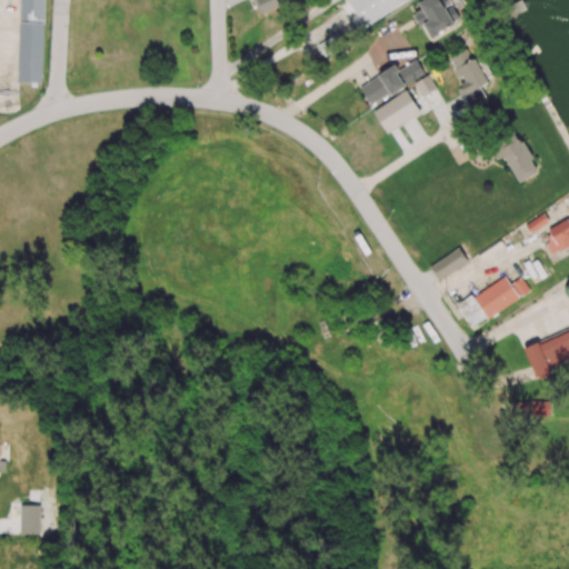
[(45,0),(19,0),(18,82),(42,83),(45,0)]
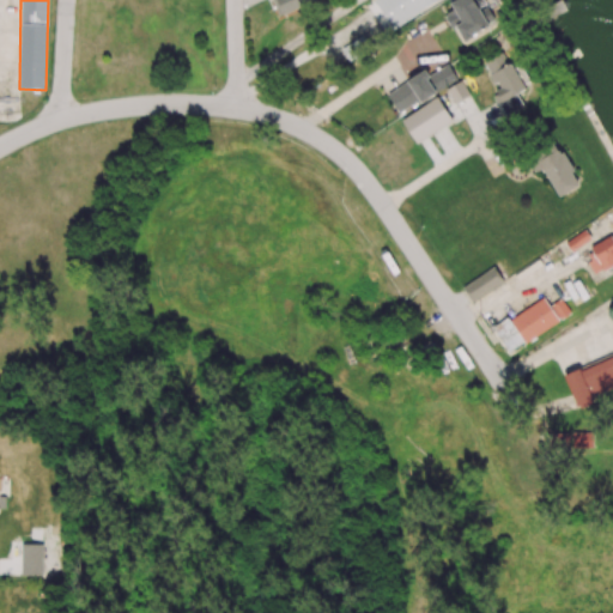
[(278,0),(284,14),(310,5),(308,0),(278,0)]
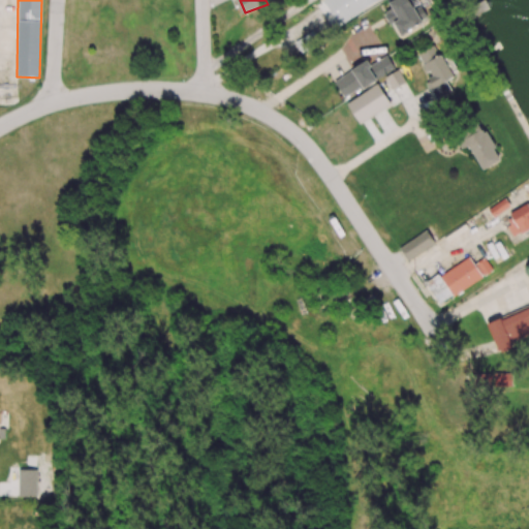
[(323,0),(338,25),(380,0),(323,0)]
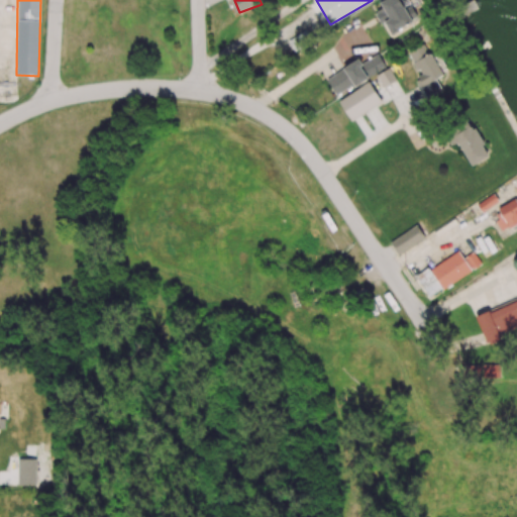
[(378,0),(383,8),(377,12),(391,35),(419,19),(407,0),(378,0)]
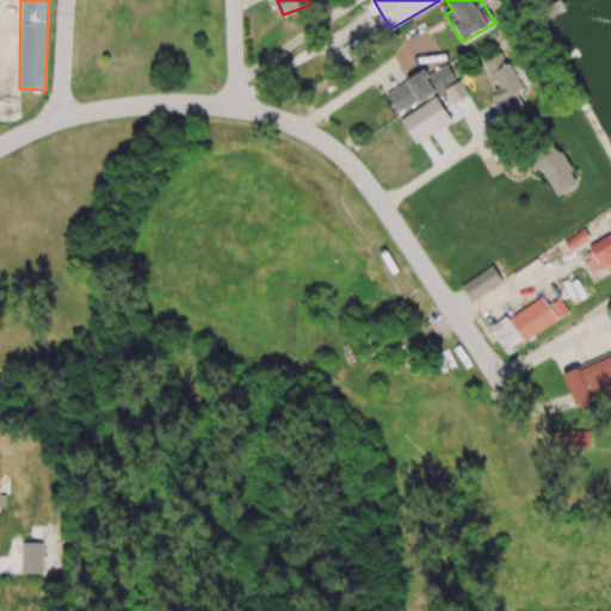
[(485,73),(511,63),(506,50),(480,60),(485,73)]
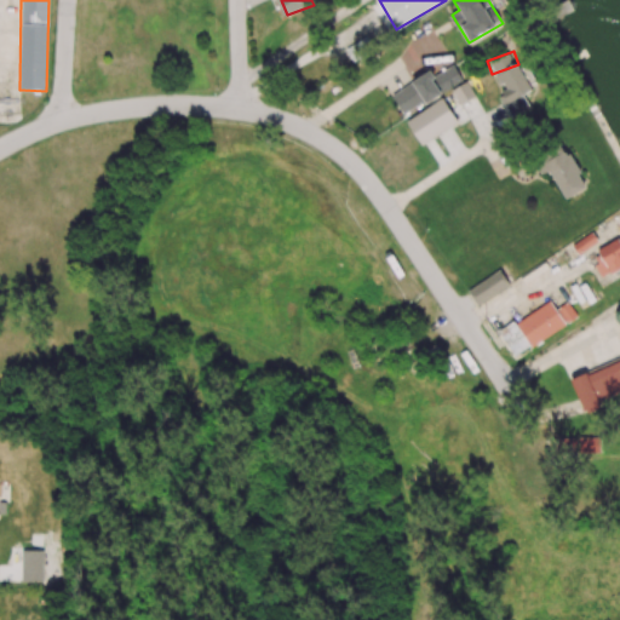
[(509,116),(529,109),(523,91),(534,87),(524,63),(494,74),(500,89),(499,90),(509,116)]
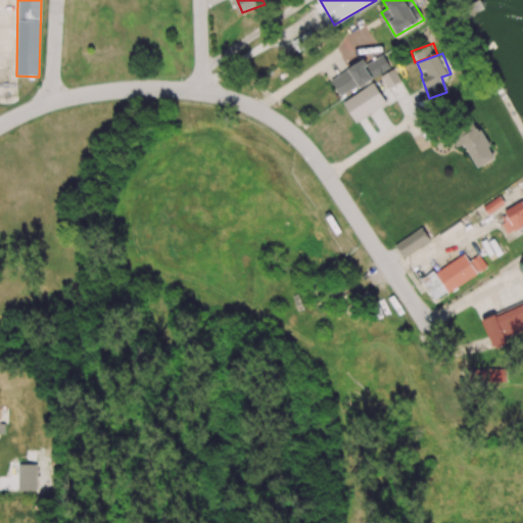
[(330,80),(341,98),(391,66),(383,54),(367,64),(364,59),(330,80)]
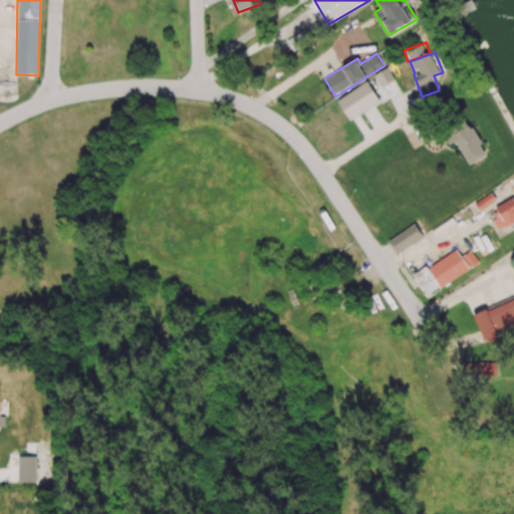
[(381,87),(394,79),(387,67),(374,75),(381,87)]
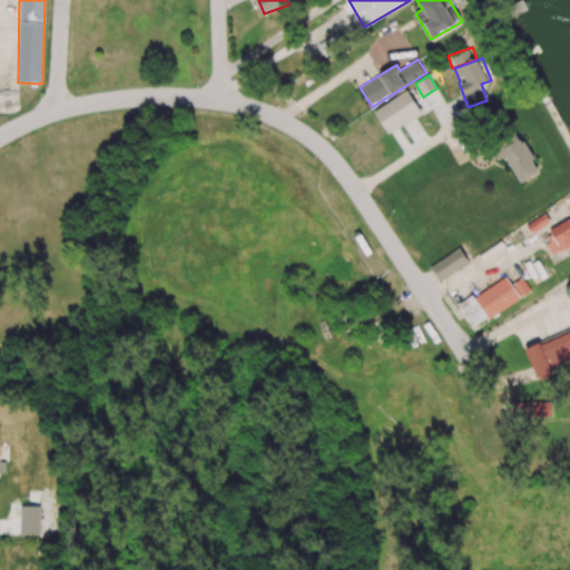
[(373,111),(387,134),(421,111),(406,90),(373,111)]
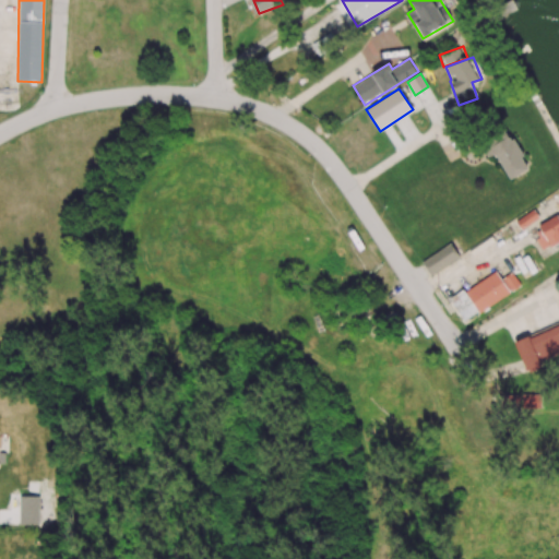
[(483,149),(488,158),(496,154),(509,180),(530,169),(510,134),(483,149)]
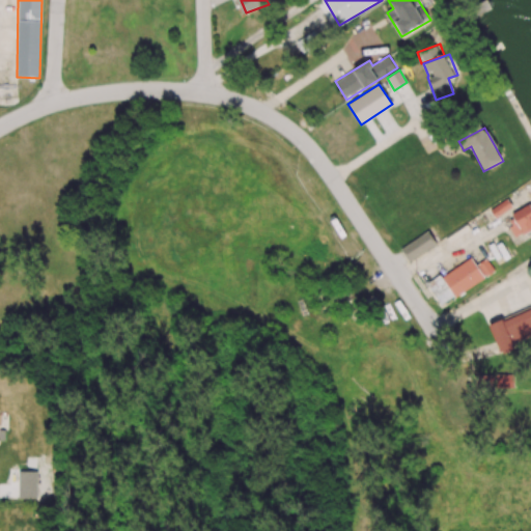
[(509,228),(515,239),(530,230),(530,203),(511,215),(516,224),(509,228)]
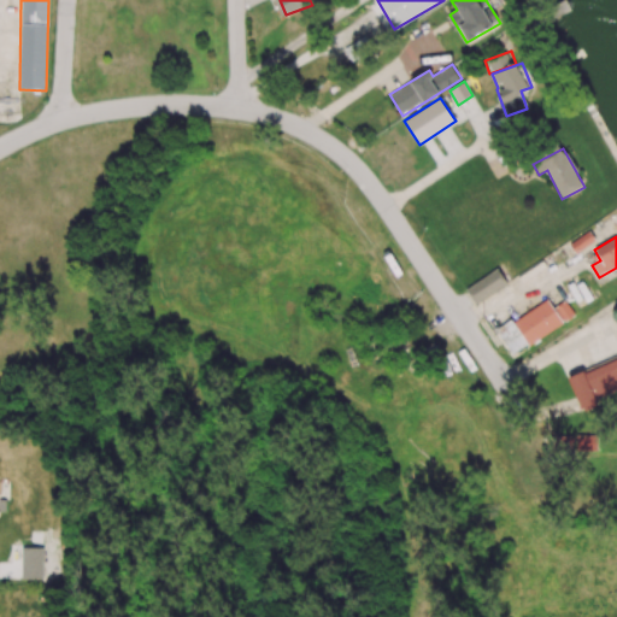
[(466,289),(476,304),(507,283),(498,269),(466,289)]
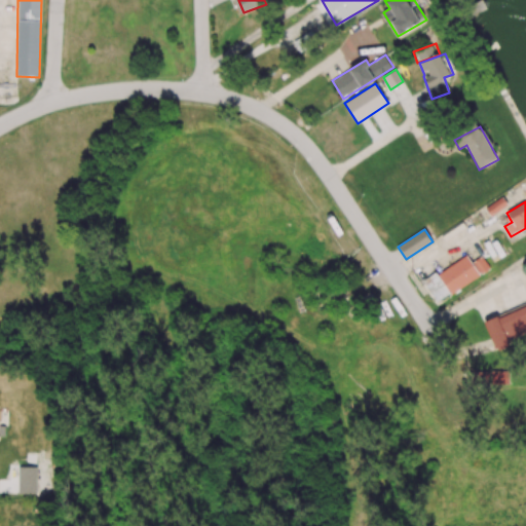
[(436,302),(490,269),(482,256),(472,263),(466,255),(423,282),(436,302)]
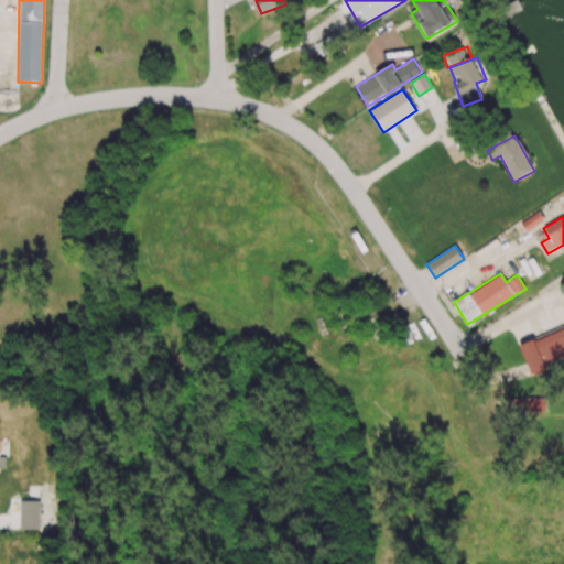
[(563,358),(563,328),(521,345),(531,371),(563,358)]
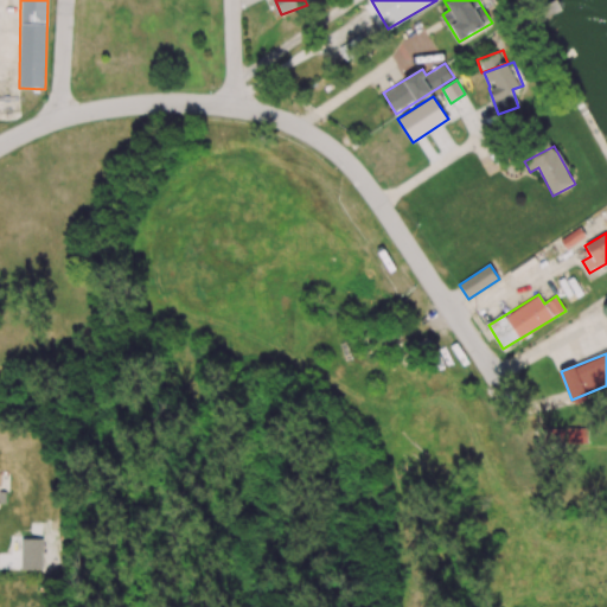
[(587,442),(587,428),(542,429),(543,443),(587,442)]
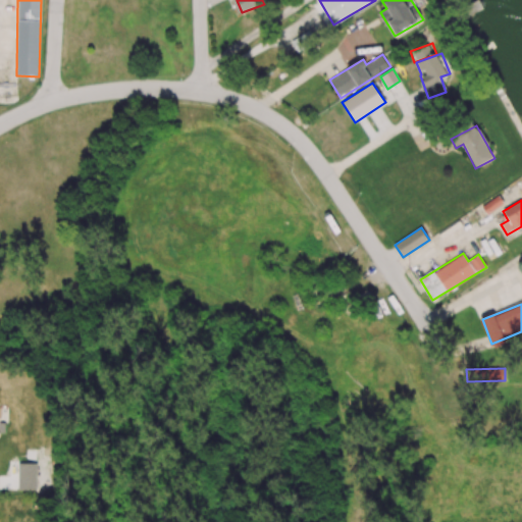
[(37,464),(18,464),(18,491),(37,491),(37,464)]
